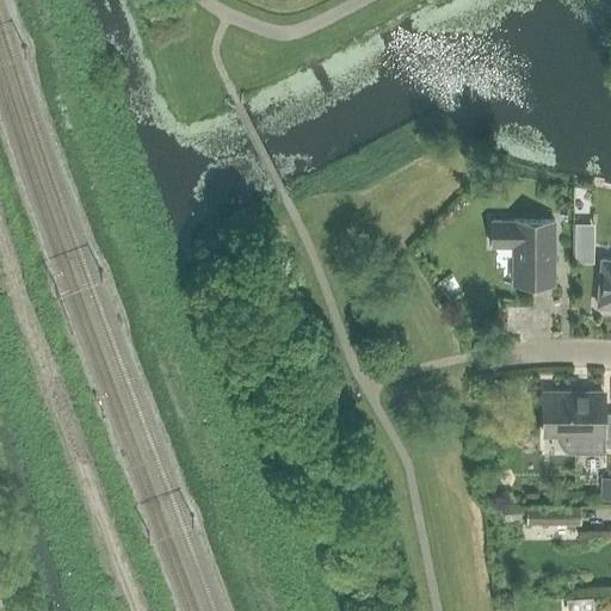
[(555,284),(555,221),(492,221),(492,246),(513,246),(513,284),(555,284)]
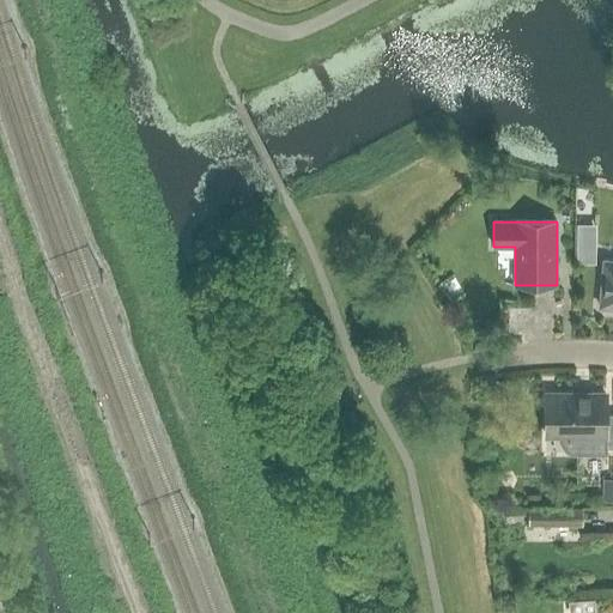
[(577,263),(592,263),(592,232),(577,232),(577,263)]
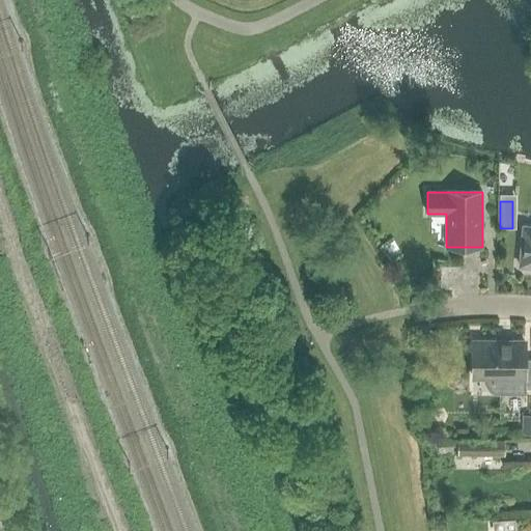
[(530,225),(523,225),(519,266),(530,267),(530,225)]
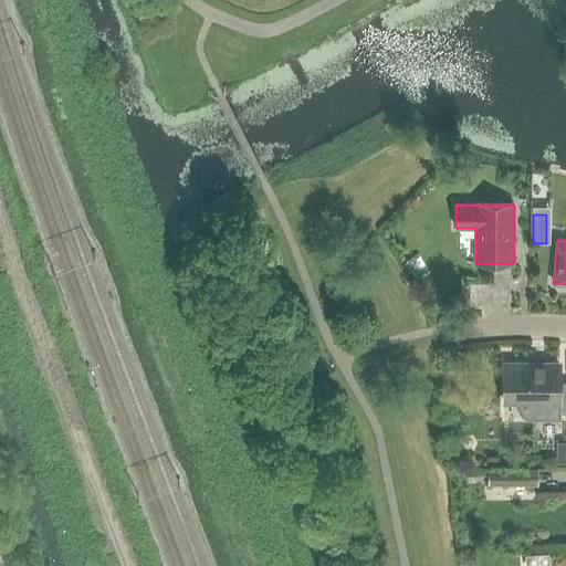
[(561,420),(561,413),(565,413),(565,383),(559,383),(559,365),(504,365),(504,401),(515,401),(515,407),(521,417),(527,420),(561,420)]
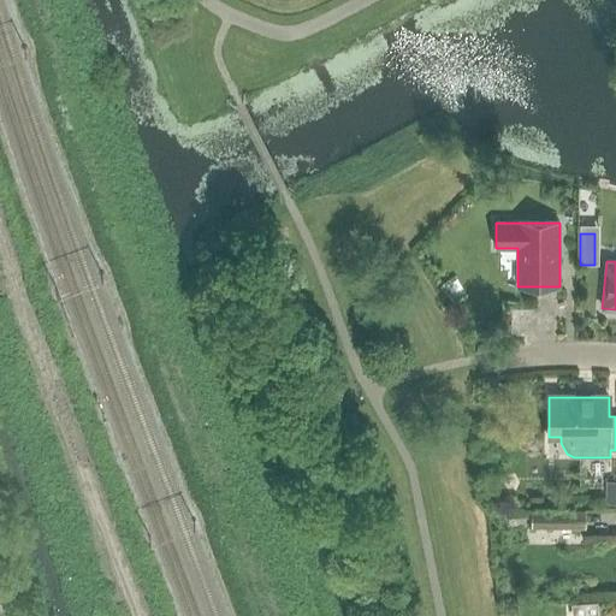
[(615,481),(605,481),(605,505),(615,504),(615,481)]
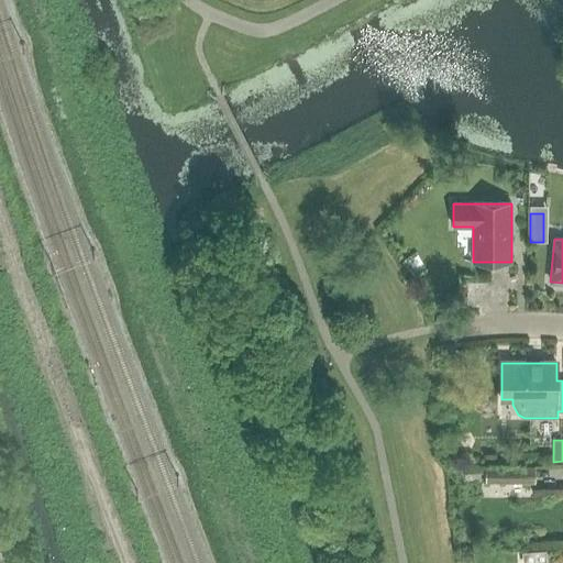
[(534,482),(534,467),(486,467),(486,482),(534,482)]
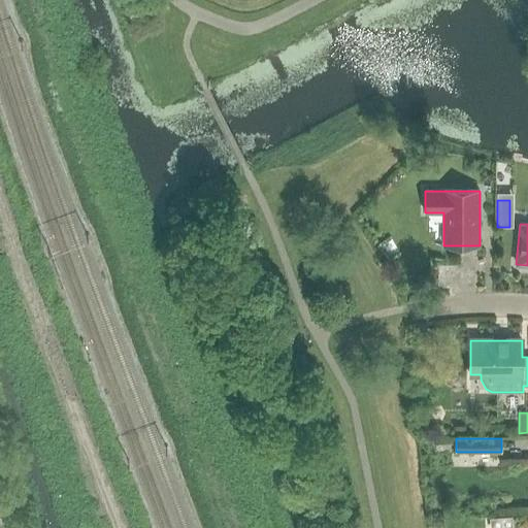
[(512,527),(512,516),(492,518),(492,527),(512,527)]
